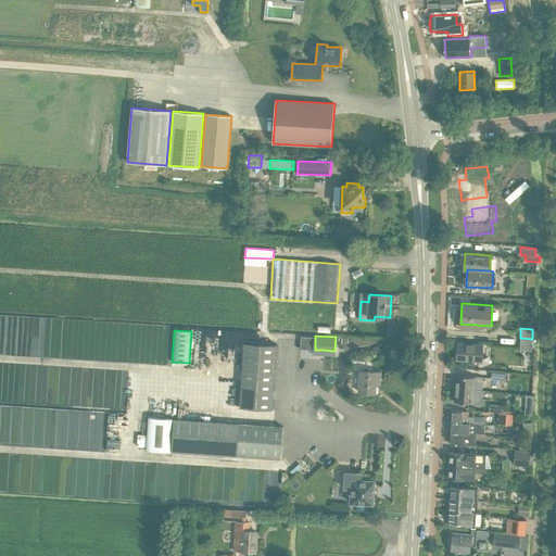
[(531,350),(532,339),(520,338),(519,350),(531,350)]
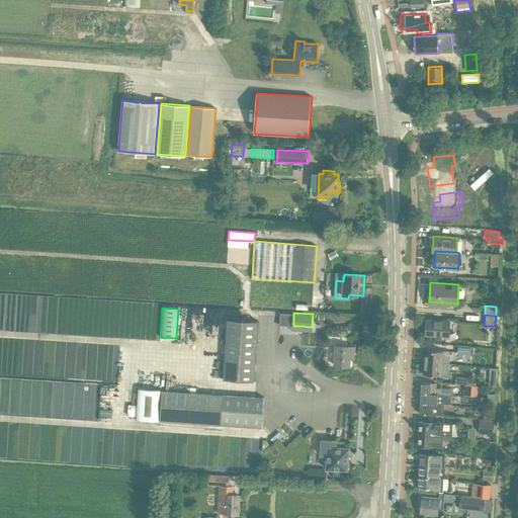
[(228,319),(224,379),(254,381),(258,321),(228,319)]
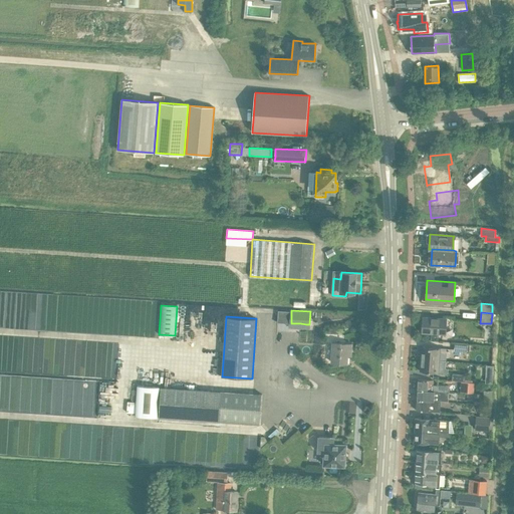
[(445,333),(446,318),(423,317),(422,332),(445,333)]
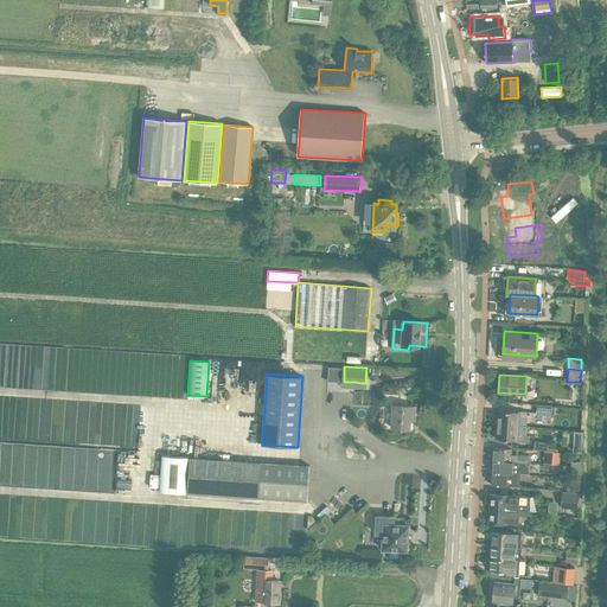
[(393,428),(410,428),(411,420),(415,420),(416,406),(394,406),(393,428)]
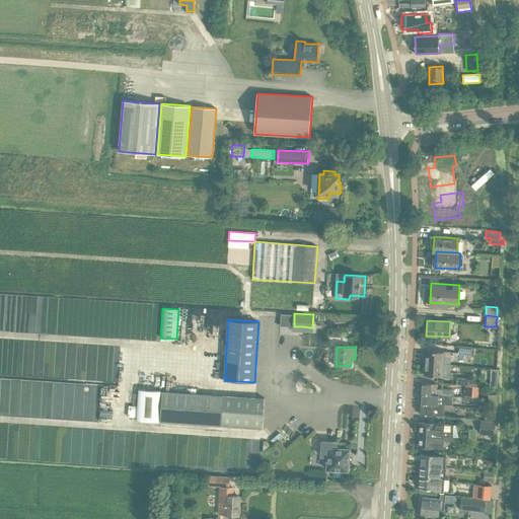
[(425,362),(444,363),(444,356),(450,356),(450,351),(426,350),(425,362)]
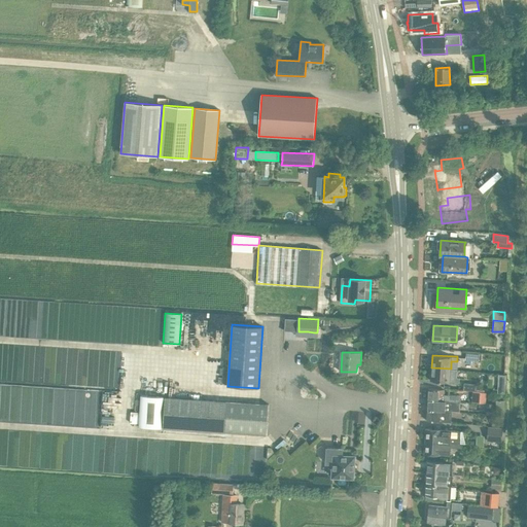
[(431,367),(430,380),(456,382),(459,382),(459,378),(457,378),(457,369),(451,369),(431,367)]
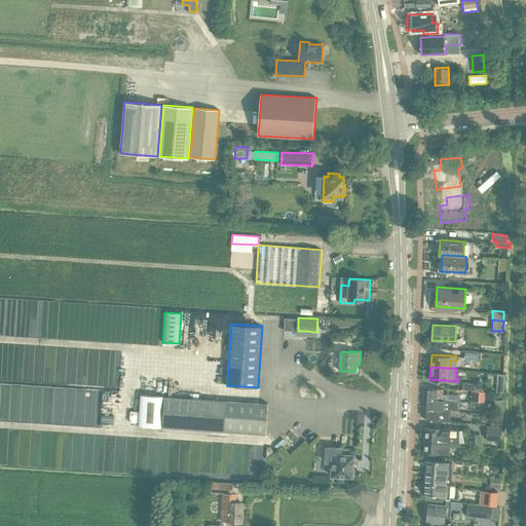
[(475,390),(476,383),(463,382),(462,389),(475,390)]
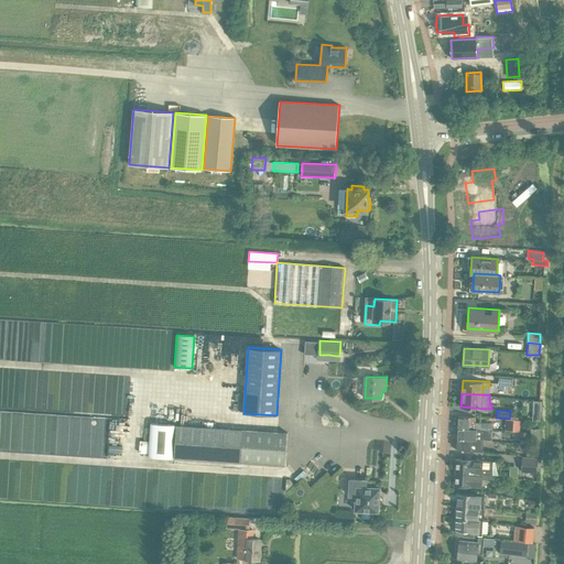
[(458,416),(457,427),(483,429),(492,430),(492,423),(491,423),(475,422),(475,418),(458,416)]
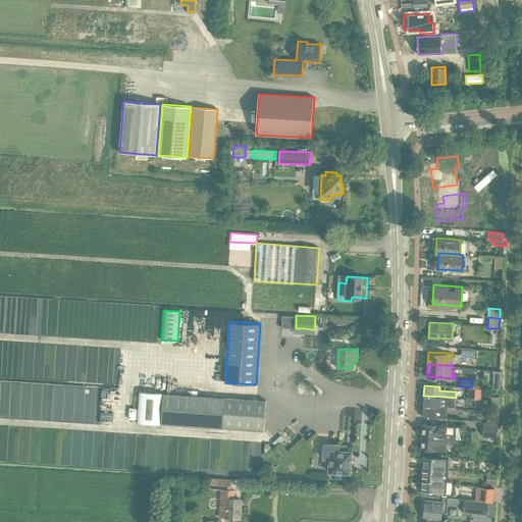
[(473,388),(472,399),(480,399),(481,389),(473,388)]
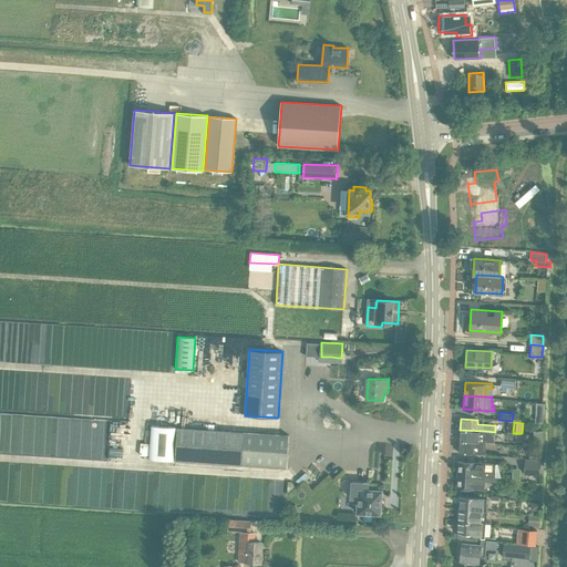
[(152,425),(150,459),(174,461),(176,428),(152,425)]
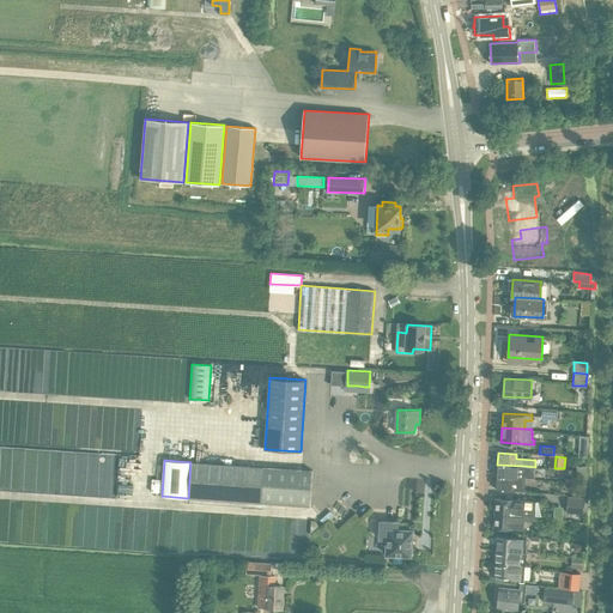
[(313,471),(263,467),(192,462),(189,498),(310,507),(313,471)]
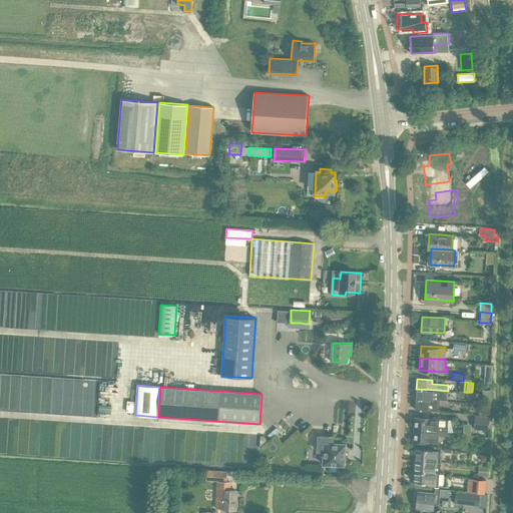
[(482,400),(482,404),(491,405),(492,389),(482,388),(482,400)]
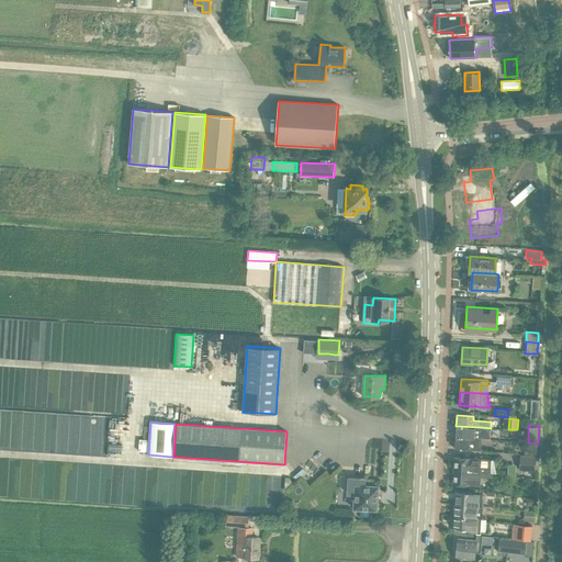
[(456,426),(456,438),(481,439),(490,439),(490,437),(491,428),(481,427),(456,426)]
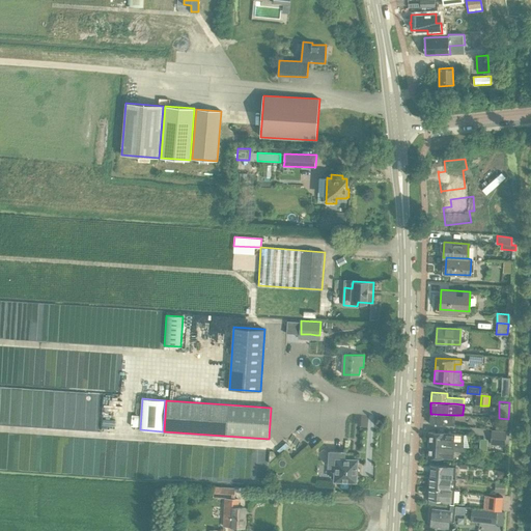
[(430,414),(429,424),(445,424),(453,425),(454,419),(454,415),(430,414)]
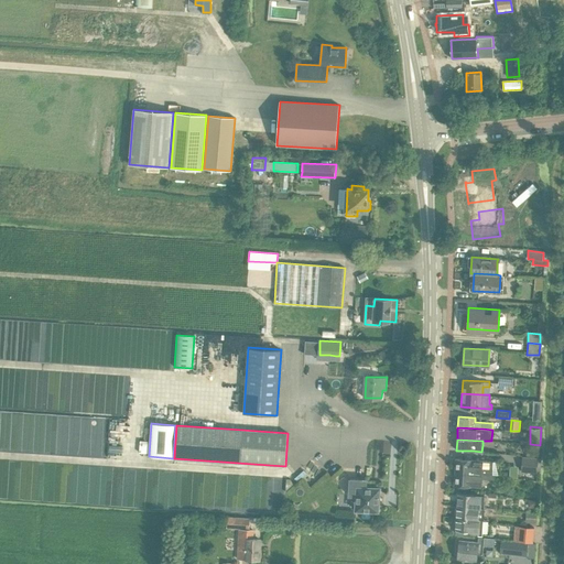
[(540,446),(528,446),(527,446),(527,455),(539,456),(540,446)]
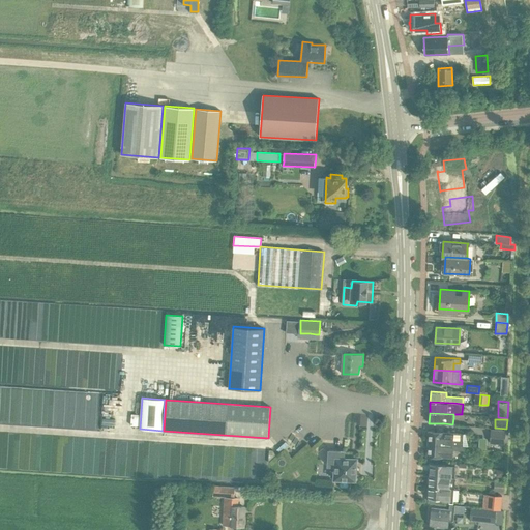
[(490,443),(506,443),(506,430),(491,429),(490,443)]
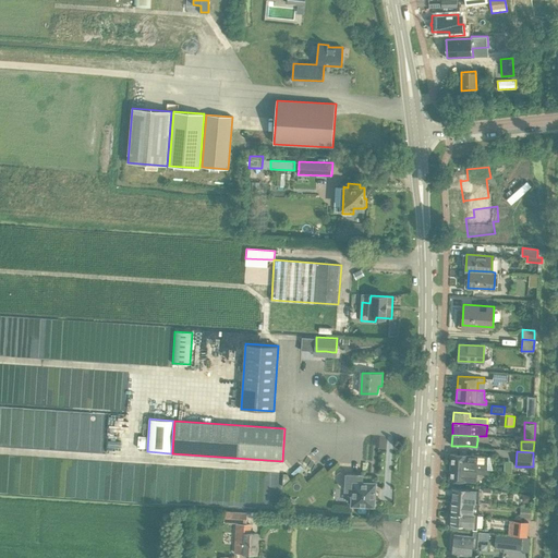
[(451,455),(450,468),(487,470),(492,470),(489,457),(485,457),(477,456),(477,457),(468,456),(451,455)]
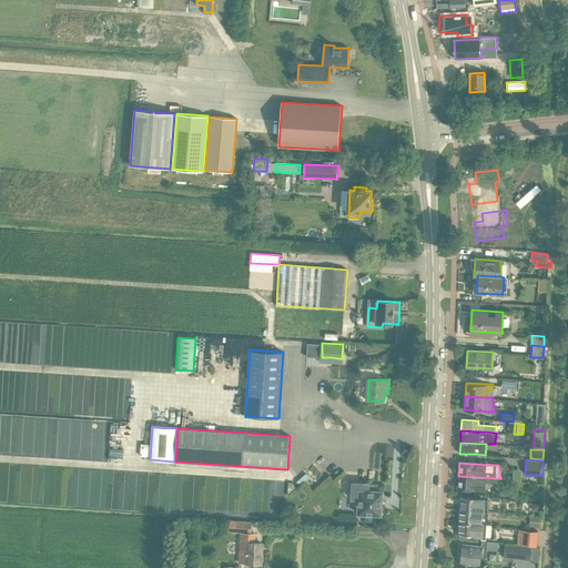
[(496,484),(496,478),(458,476),(457,489),(475,489),(484,489),(485,483),(496,484)]
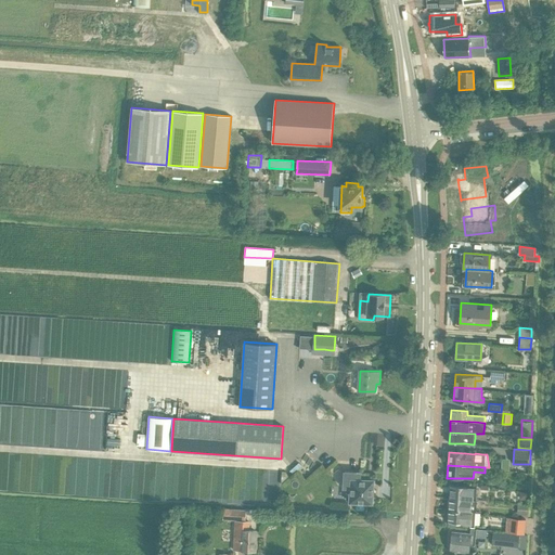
[(351,488),(350,502),(373,503),(373,494),(375,493),(375,491),(374,489),(374,480),(360,479),(361,473),(345,472),(344,487),(351,488)]
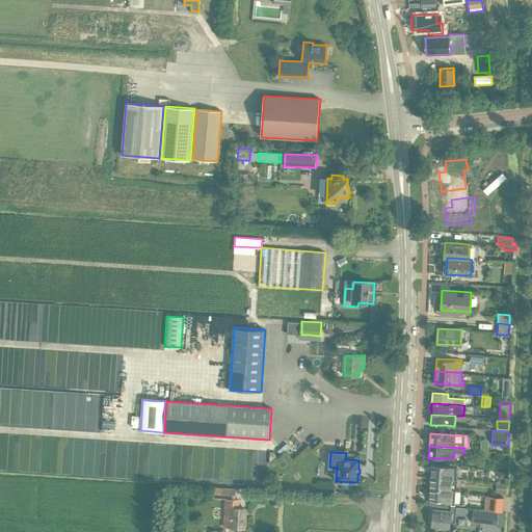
[(447,478),(456,479),(456,468),(432,466),(431,477),(447,478)]
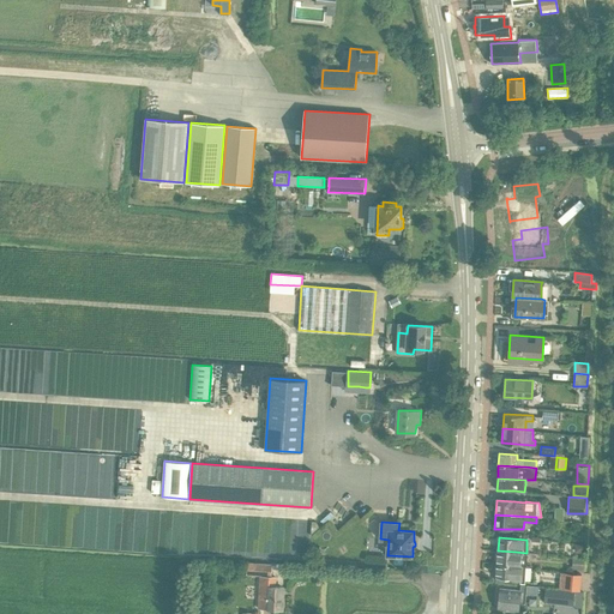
[(527,553),(516,552),(498,551),(497,564),(525,565),(527,565),(527,553)]
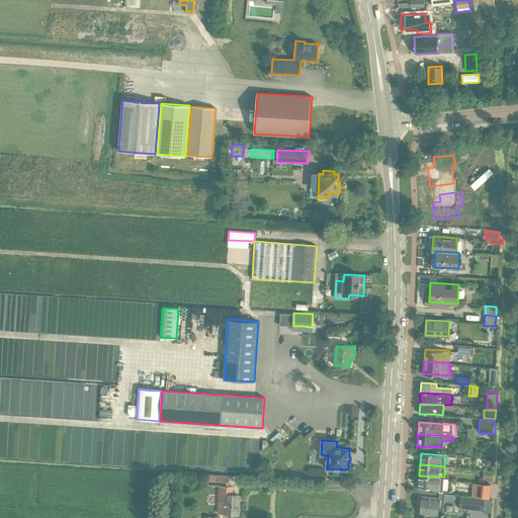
[(483,480),(493,481),(493,471),(486,470),(483,470),(483,480)]
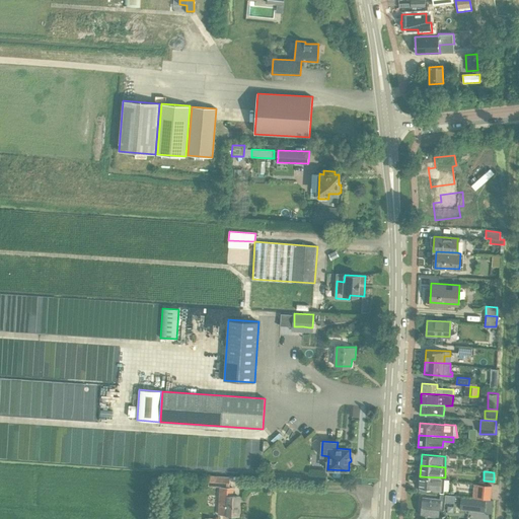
[(209,475),(209,487),(215,487),(220,487),(219,514),(238,515),(239,497),(232,496),(233,488),(229,488),(230,477),(209,475)]
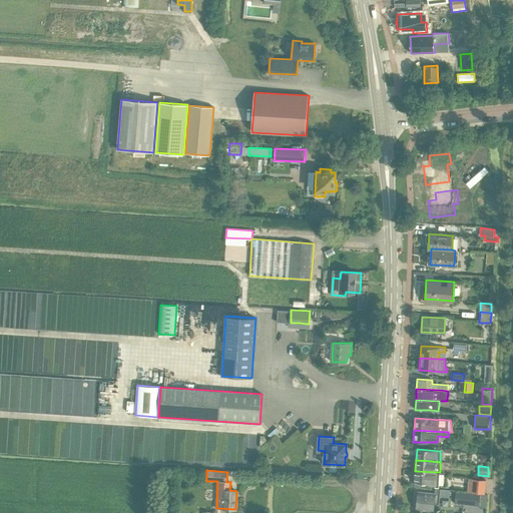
[(438,486),(439,472),(415,471),(414,481),(415,481),(415,484),(438,486)]
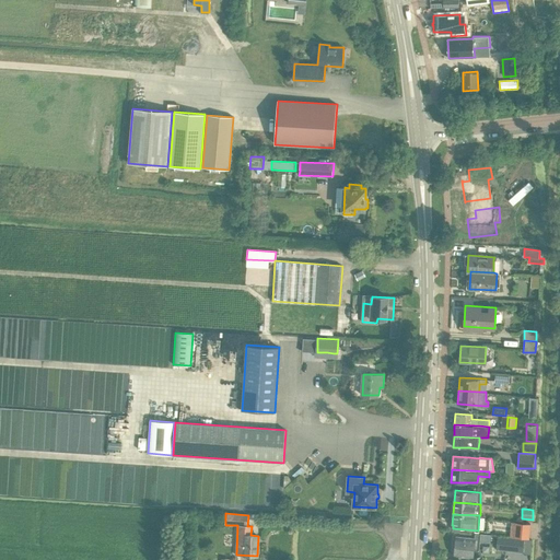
[(511,529),(510,537),(523,538),(527,538),(528,524),(511,523),(511,529)]
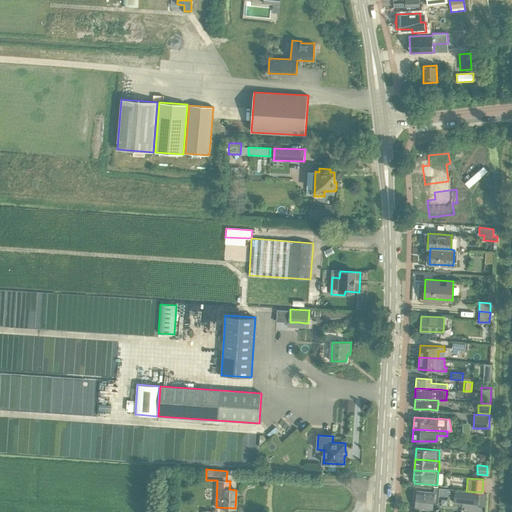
[(434,488),(433,492),(416,490),(415,508),(431,510),(432,501),(437,501),(438,495),(447,496),(448,489),(434,488)]
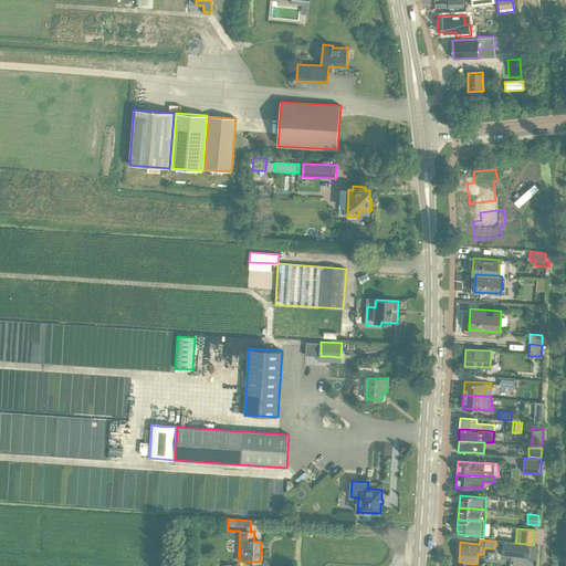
[(502,542),(501,555),(527,558),(528,544),(515,543),(511,542),(503,542),(502,542)]
